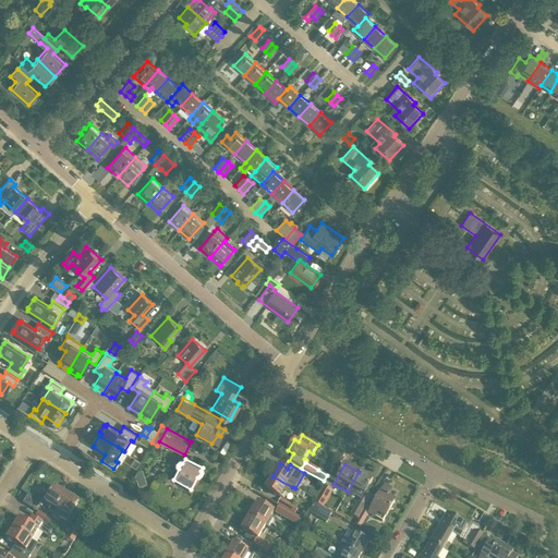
[(364,494),(373,480),(359,472),(348,492),(346,495),(352,499),(356,489),(364,494)]
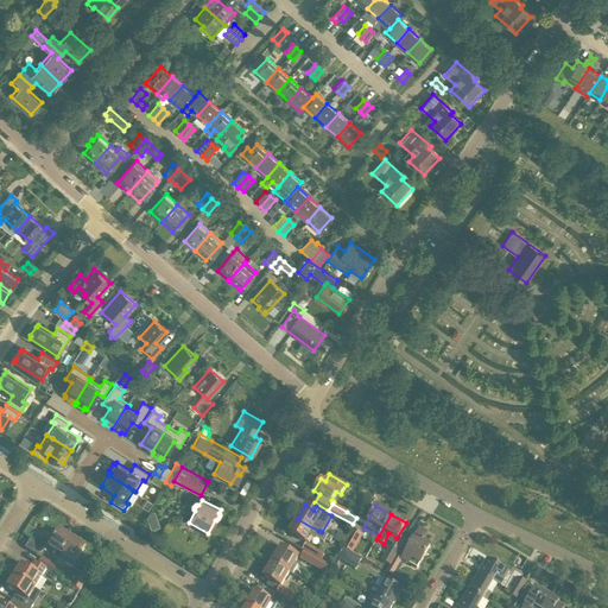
[(297,519),(289,533),(304,542),(309,534),(315,539),(323,544),(325,542),(329,544),(333,539),(328,536),(322,532),(320,531),(318,531),(297,519)]
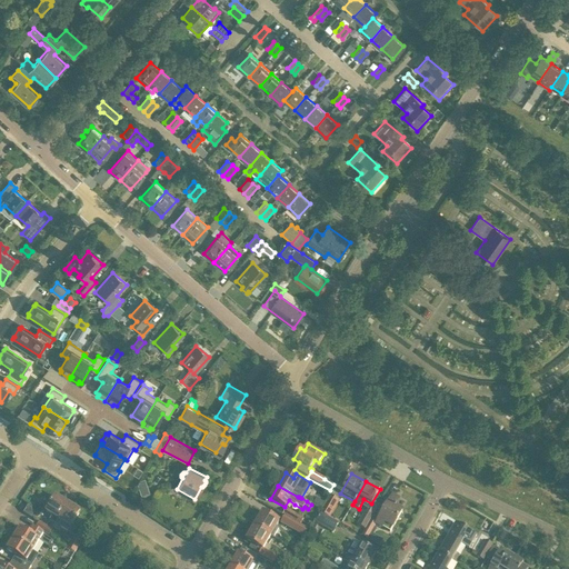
[(401,496),(419,505),(423,496),(406,487),(401,496)]
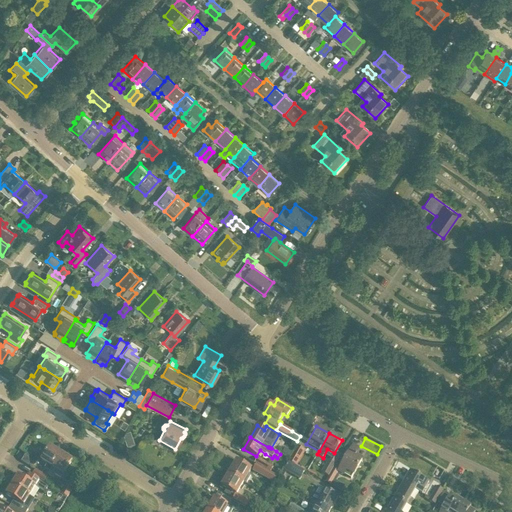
[(354,475),(362,460),(355,456),(359,448),(353,445),(338,471),(344,474),(346,470),(354,475)]
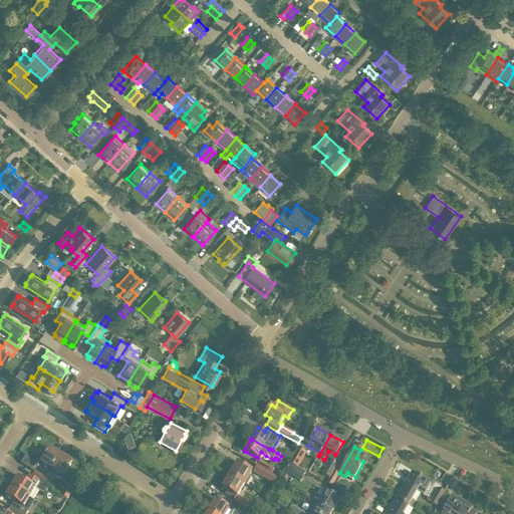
[(50,450),(48,449),(44,456),(45,457),(41,464),(47,467),(44,471),(49,474),(48,477),(61,457),(50,450)]
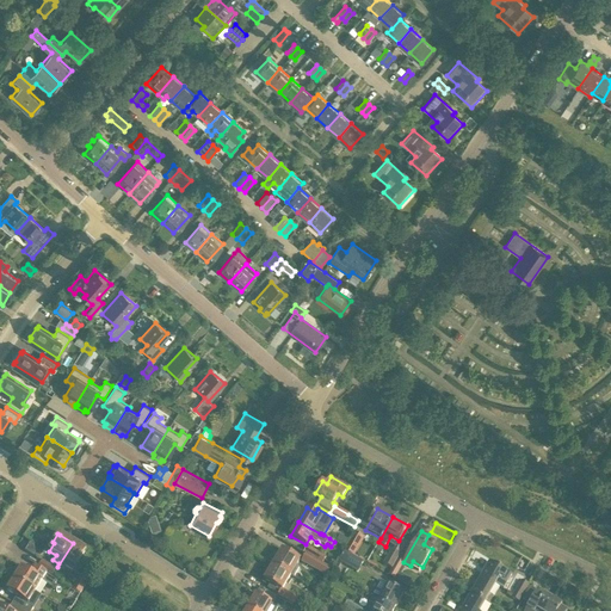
[(337,542),(345,547),(349,542),(339,536),(337,542)]
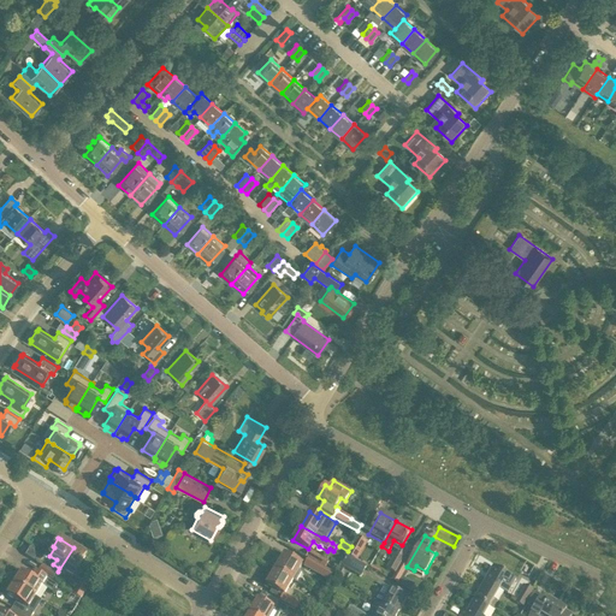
[(355,560),(363,545),(356,542),(348,556),(355,560)]
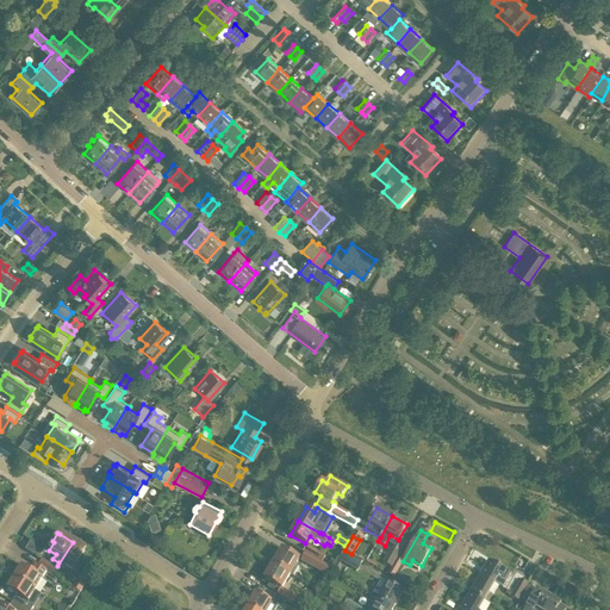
[(80,568),(76,565),(86,551),(73,542),(57,566),(63,570),(64,567),(72,572),(73,571),(76,573),(80,568)]
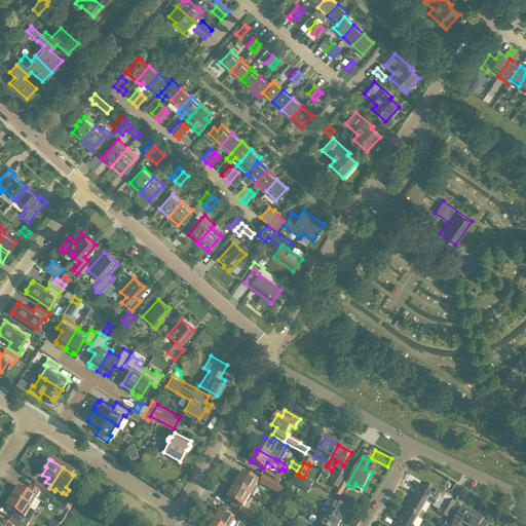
[(277,485),(280,480),(264,471),(261,476),(263,477),(277,485)]
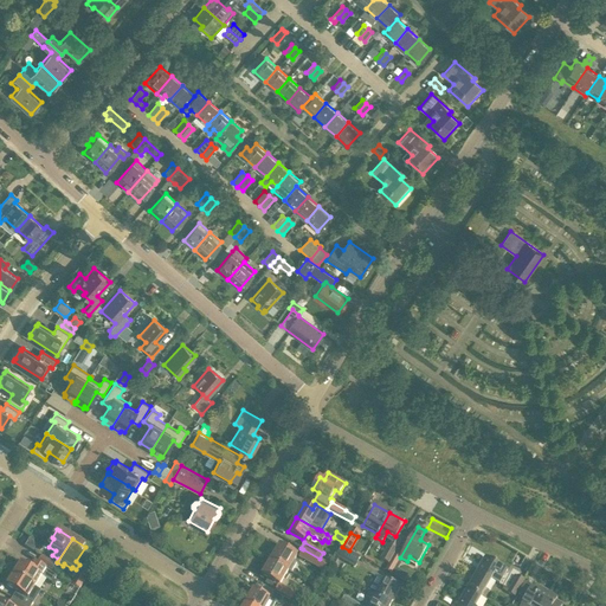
[(296,565),(294,561),(297,556),(279,546),(271,561),(289,571),(291,573),(292,573),(291,572),(296,565)]
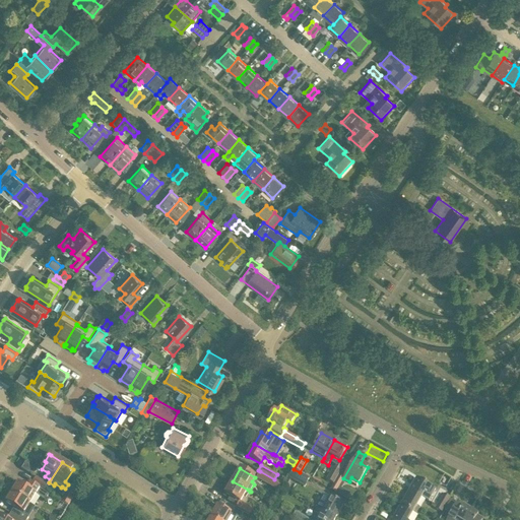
[(332,485),(340,471),(333,468),(327,480),(326,482),(332,485)]
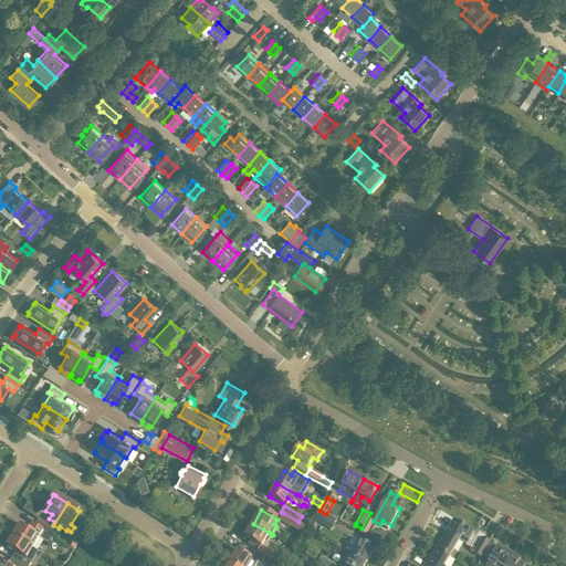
[(326,514),(320,511),(314,521),(332,531),(337,522),(326,515),(326,514)]
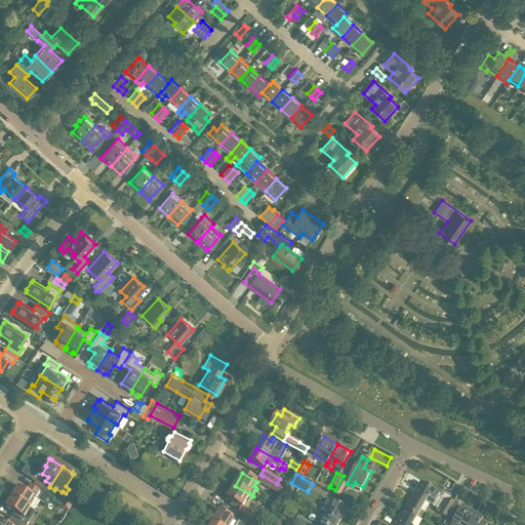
[(284,489),(263,477),(259,483),(271,490),(273,487),(282,492),(284,489)]
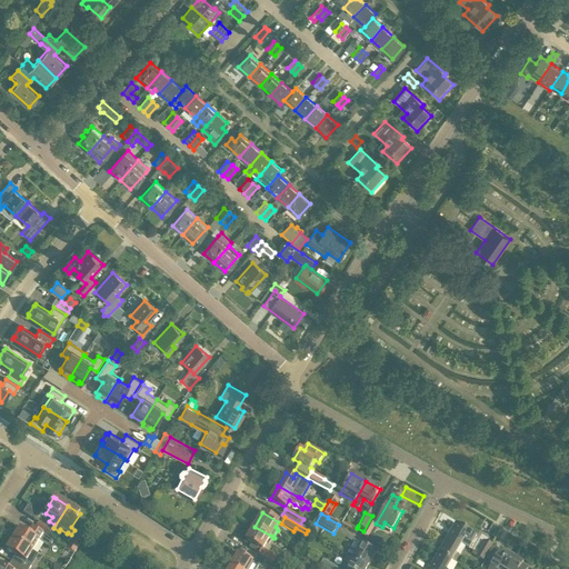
[(48,538),(52,531),(40,523),(36,530),(48,538)]
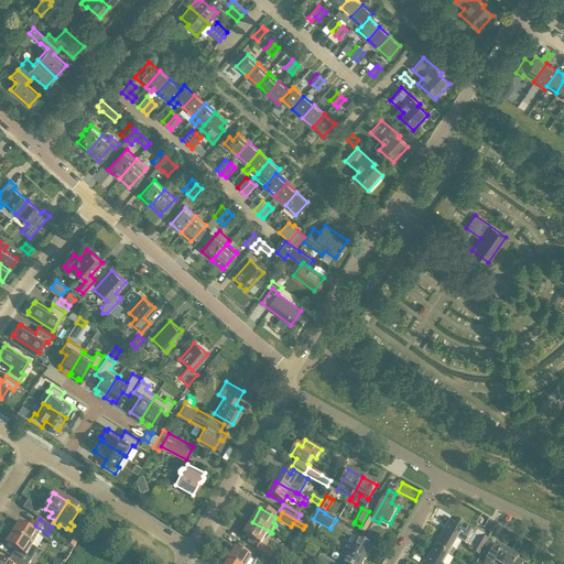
[(469,537),(473,531),(452,519),(444,532),(457,540),(462,532),(469,537)]
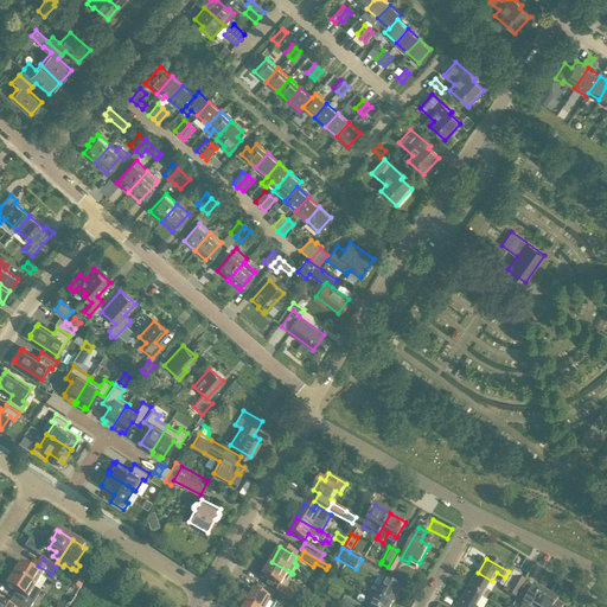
[(394,576),(401,564),(393,560),(385,572),(394,576)]
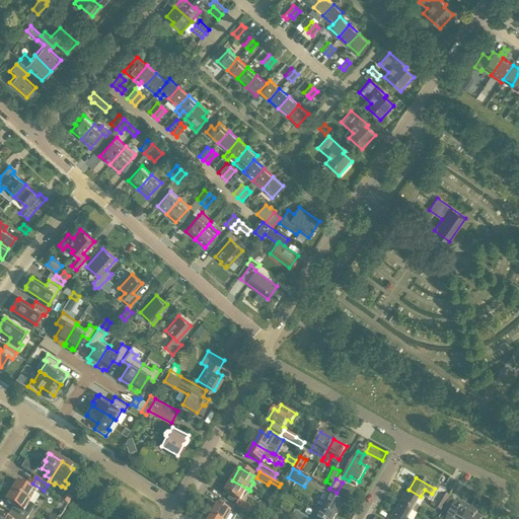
[(249,516),(249,514),(253,509),(240,501),(247,489),(232,480),(225,493),(237,501),(234,506),(240,509),(239,510),(249,516)]
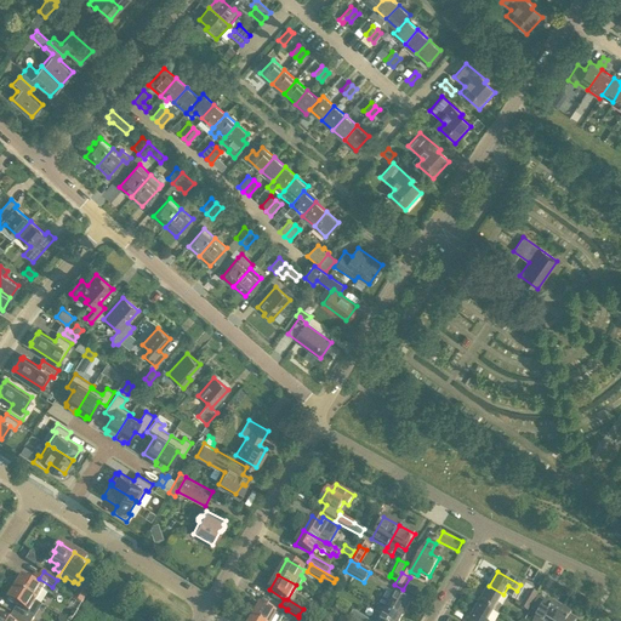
[(34,586),(22,579),(15,590),(35,603),(43,592),(55,599),(58,592),(38,579),(34,586)]
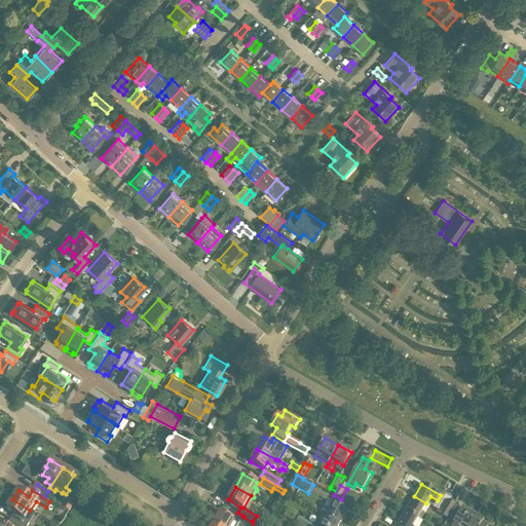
[(421,521),(425,514),(421,512),(426,503),(414,496),(405,511),(417,518),(417,519),(421,521)]
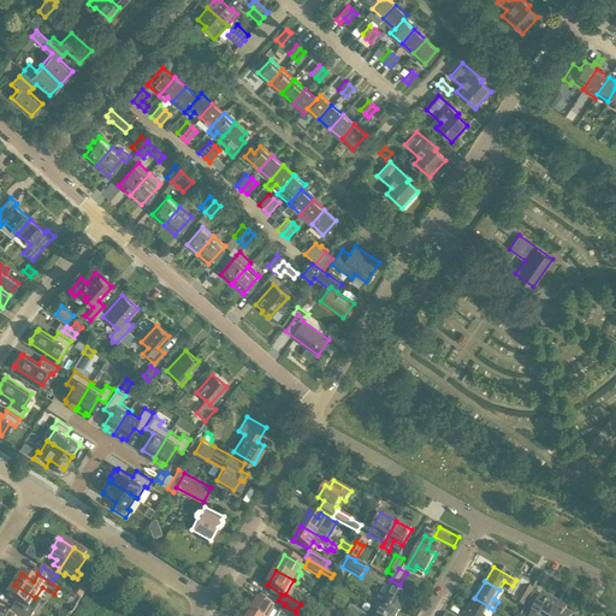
[(80,600),(88,587),(81,582),(72,596),(80,600)]
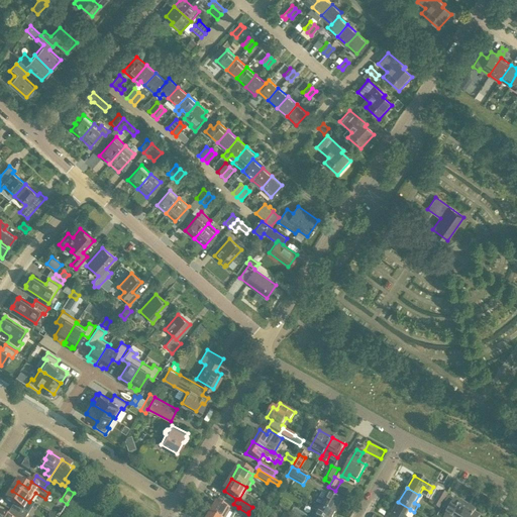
[(19,516),(27,516),(29,515),(31,511),(26,507),(29,502),(12,491),(6,501),(17,508),(14,514),(19,516)]
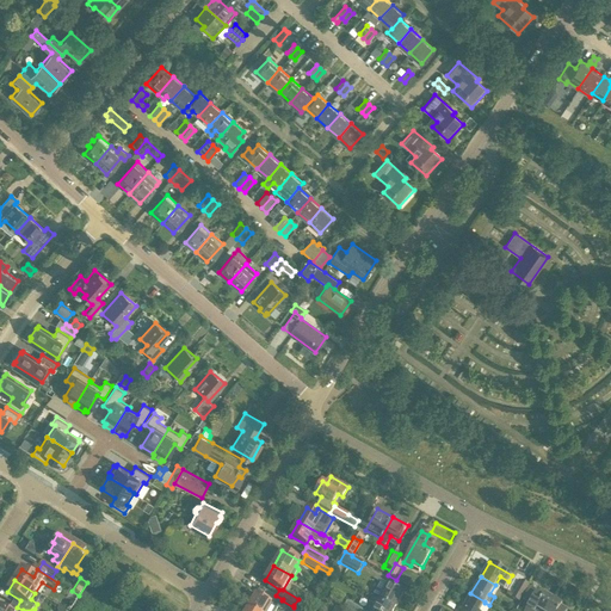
[(394,609),(402,593),(382,581),(372,597),(394,609)]
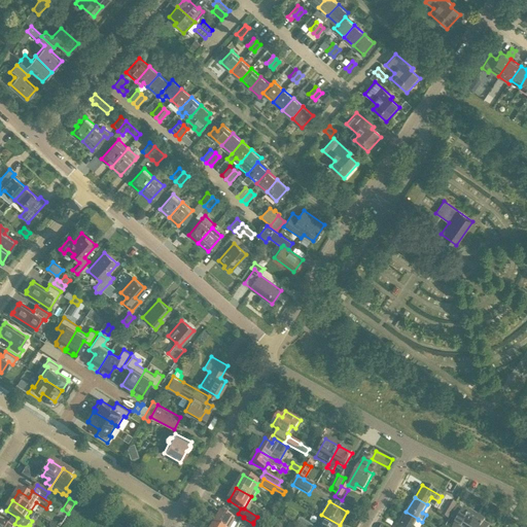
[(450,515),(455,504),(450,501),(444,512),(450,515)]
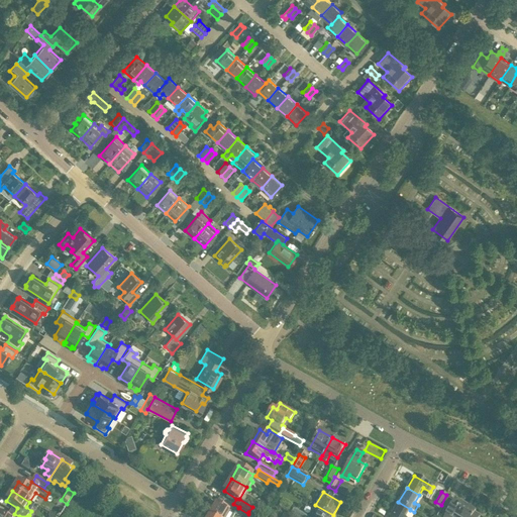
[(458,505),(453,502),(453,501),(447,498),(441,507),(448,511),(443,516),(461,516),(468,507),(460,502),(458,505)]
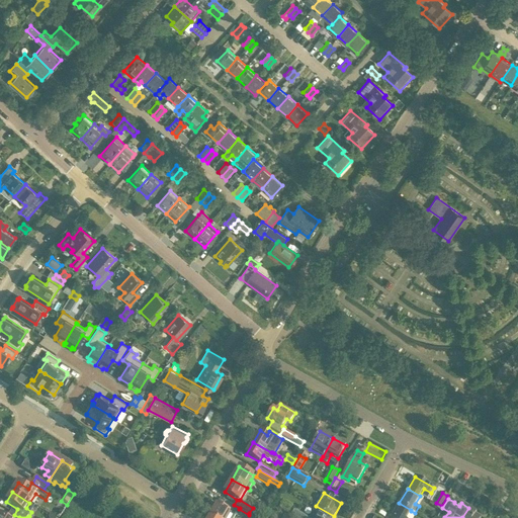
[(243,512),(226,502),(223,507),(217,504),(210,516),(214,517),(233,517),(235,516),(238,517),(240,516),(243,512)]
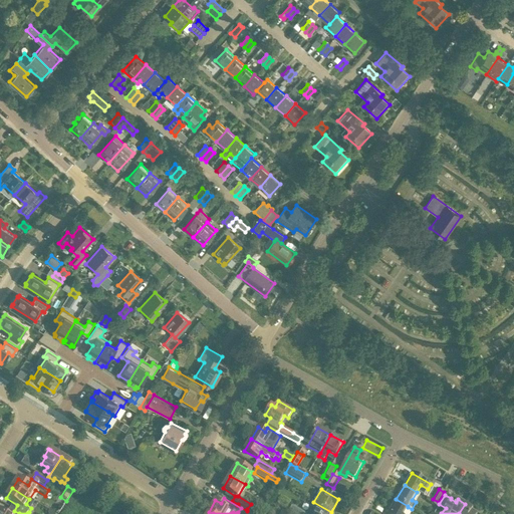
[(388,513),(403,513),(408,507),(408,506),(396,499),(388,513)]
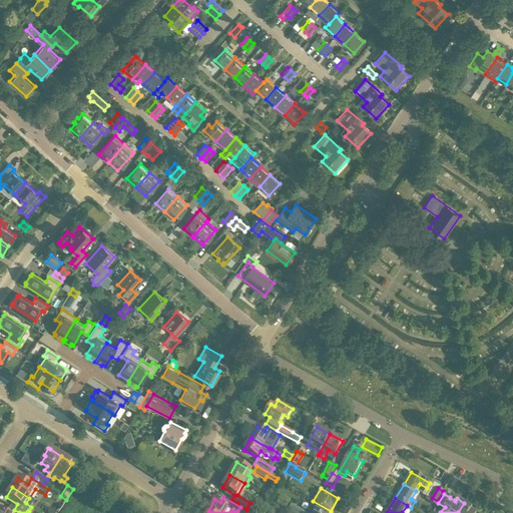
[(329,512),(331,511),(313,501),(306,512),(329,512)]
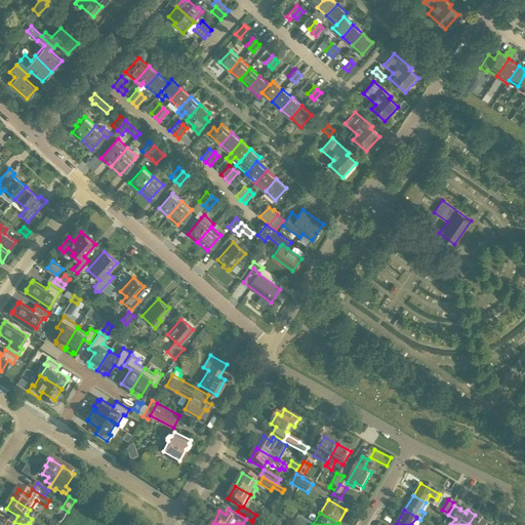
[(112,524),(123,524),(126,521),(115,515),(110,524),(112,524)]
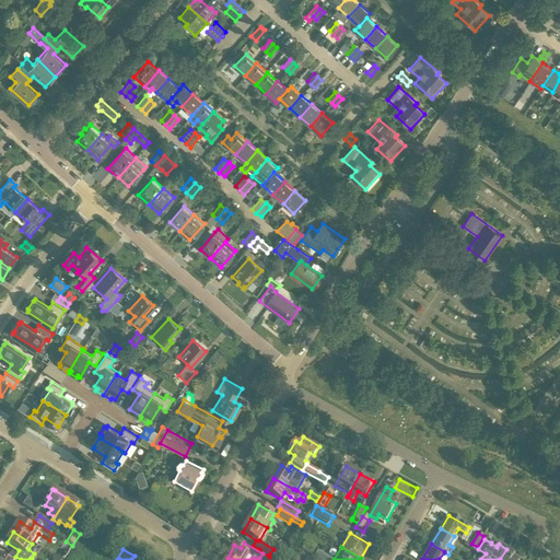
[(518,559),(520,559),(514,556),(515,555),(506,549),(500,559),(518,559)]
